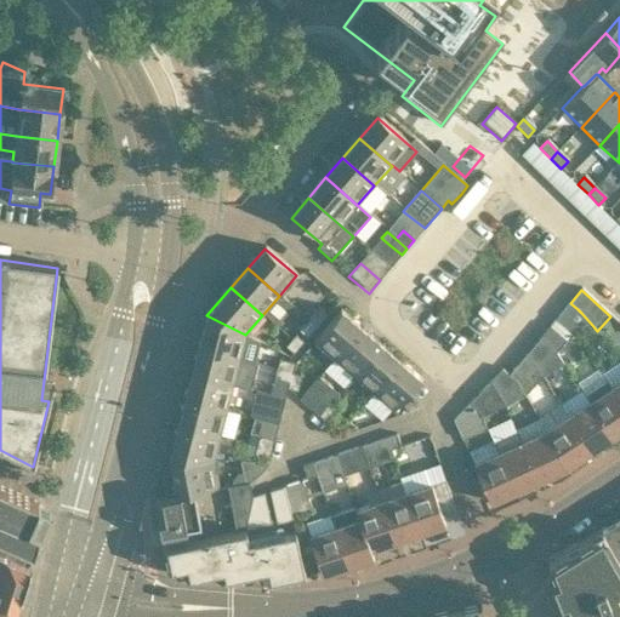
[(569,321),(578,309),(570,303),(561,314),(569,321)]
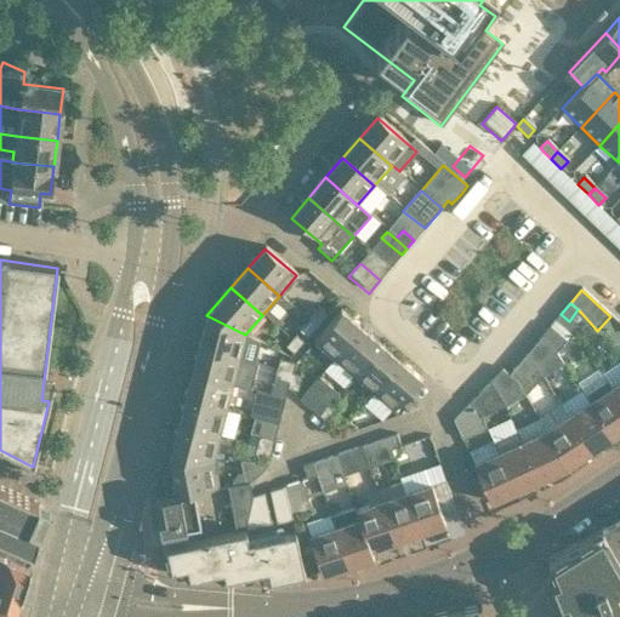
[(319,310),(310,321),(317,327),(326,316),(319,310)]
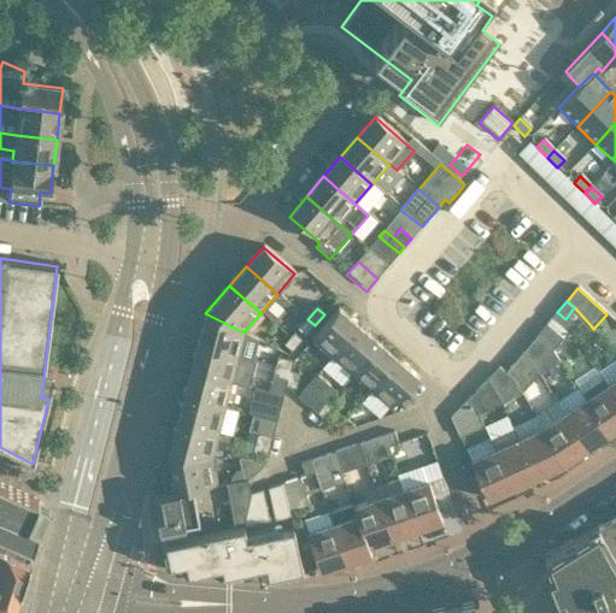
[(330,359),(358,326),(338,310),(310,341),(330,359)]
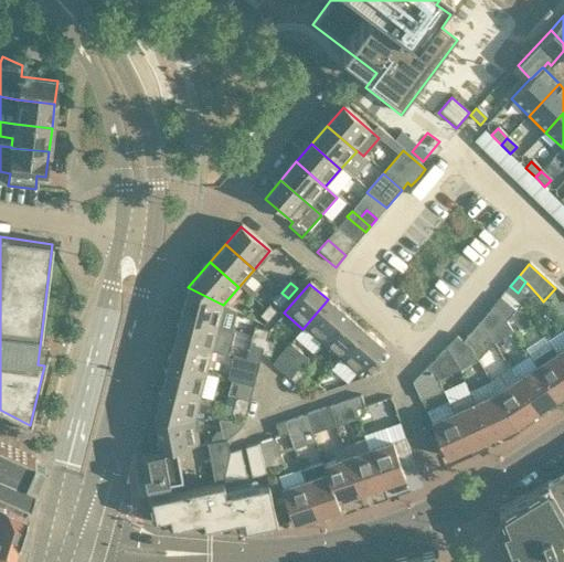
[(221,313),(223,305),(188,287),(180,319),(216,328),(217,328),(226,330),(230,315),(221,313)]
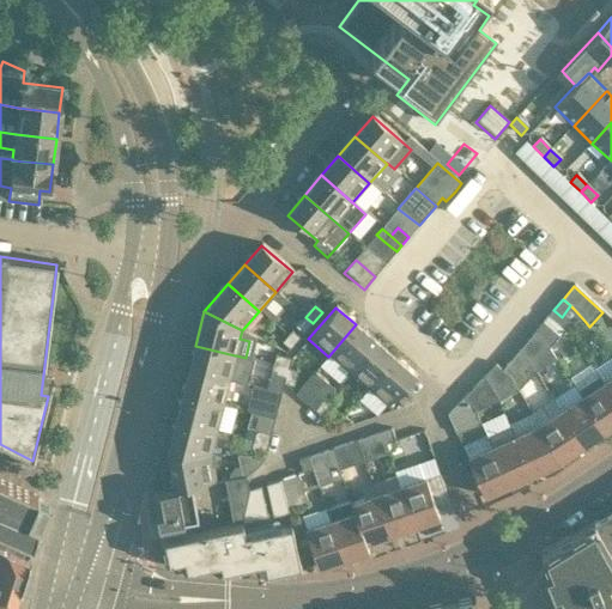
[(541,323),(535,332),(544,339),(550,348),(553,354),(569,338),(557,322),(549,315),(541,323)]
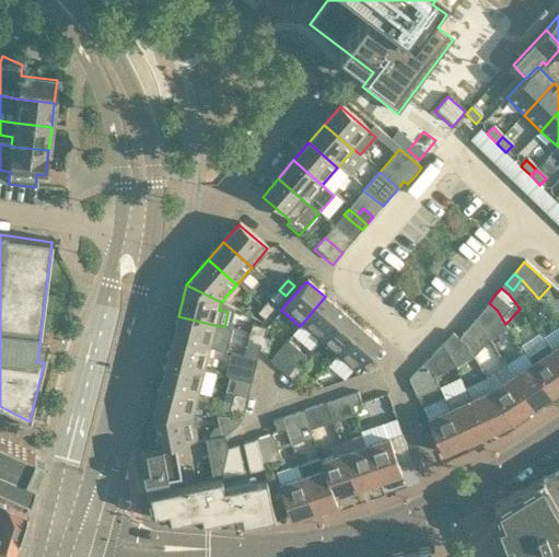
[(277,306),(286,296),(279,290),(269,300),(277,306)]
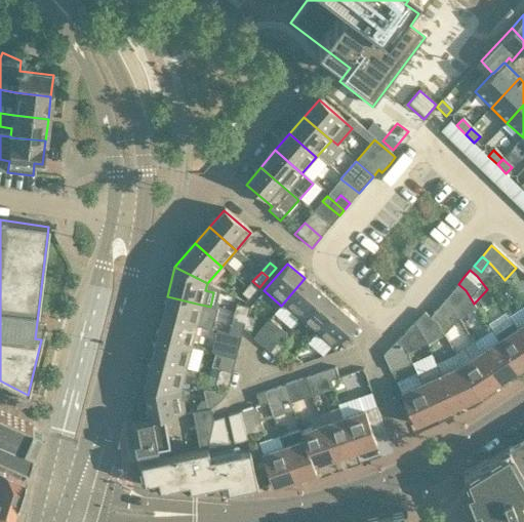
[(298,320),(321,293),(305,278),(281,306),(298,320)]
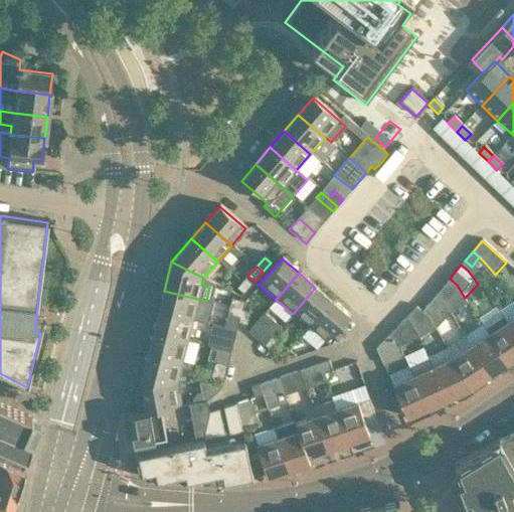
[(244,279),(236,289),(242,295),(251,285),(244,279)]
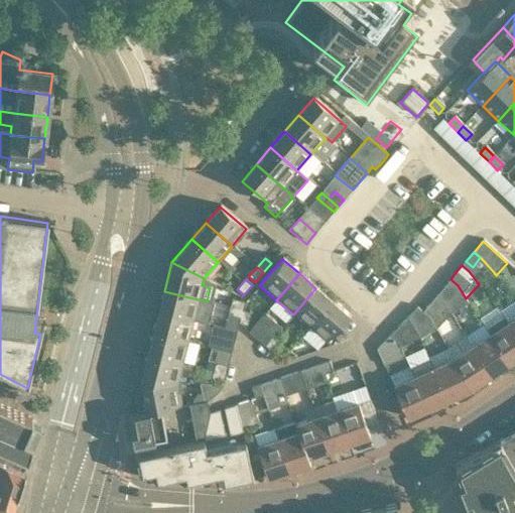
[(467,303),(462,294),(463,293),(458,285),(451,279),(436,295),(443,300),(452,313),(467,303)]
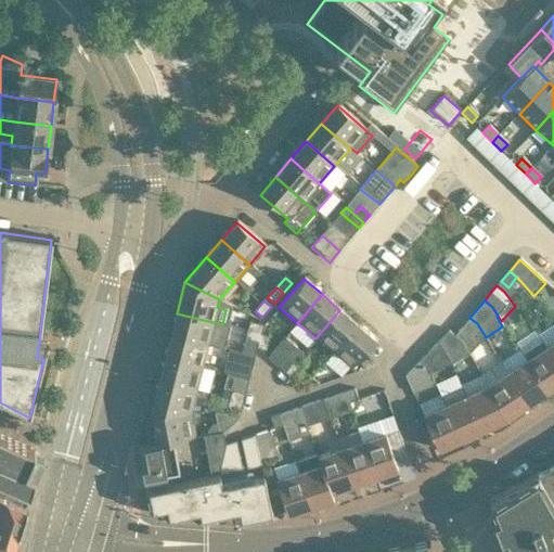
[(333,354),(358,325),(339,310),(316,338),(333,354)]
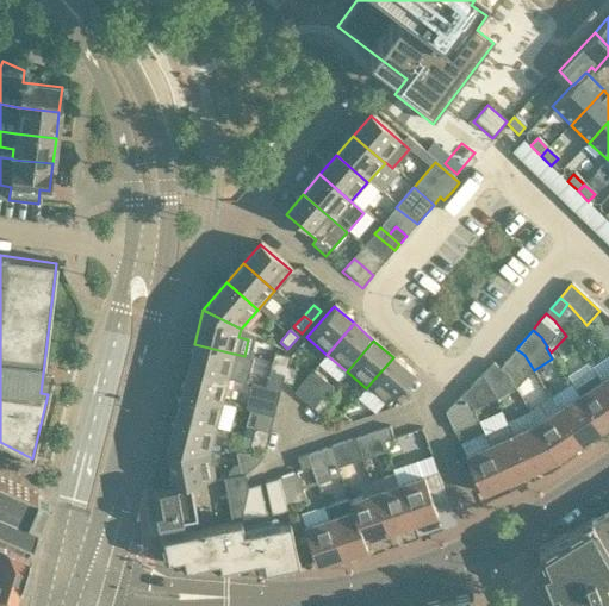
[(194,344),(188,369),(228,379),(246,383),(253,360),(234,354),(194,344)]
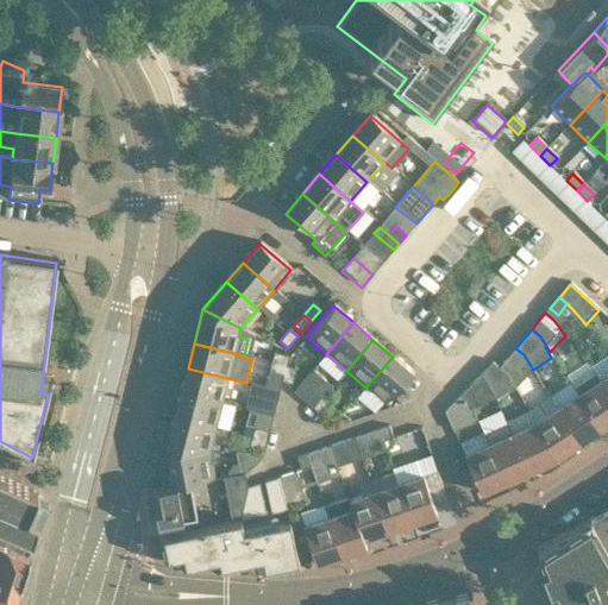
[(524,354),(515,348),(499,367),(508,376),(515,388),(532,370),(533,370),(524,354)]
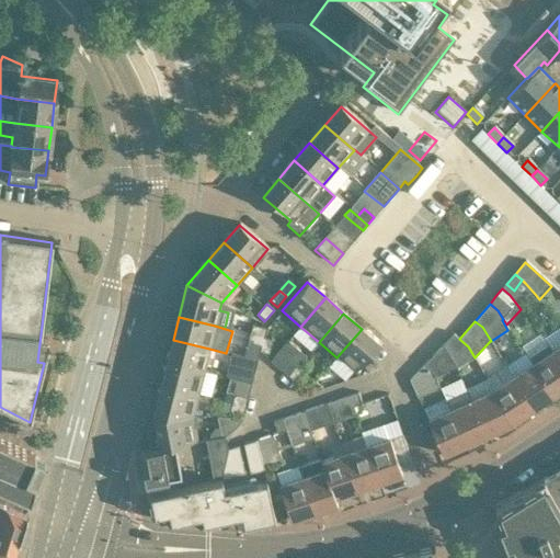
[(252,327),(250,336),(262,339),(265,330),(252,327)]
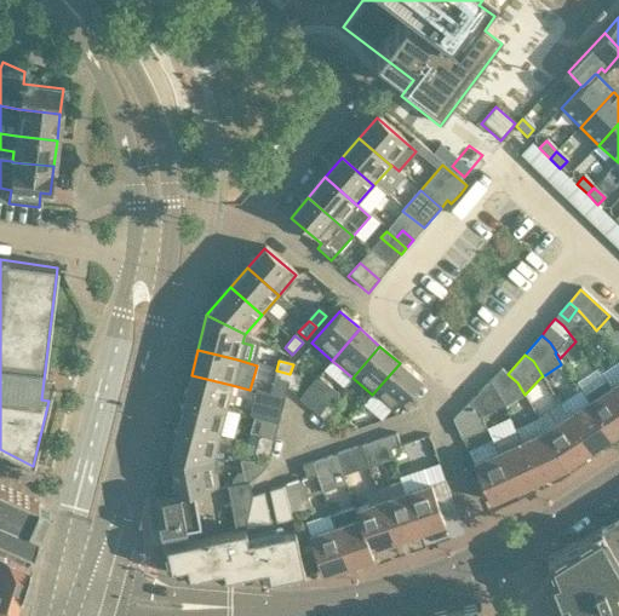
[(419,380),(400,363),(372,395),(393,412),(419,380)]
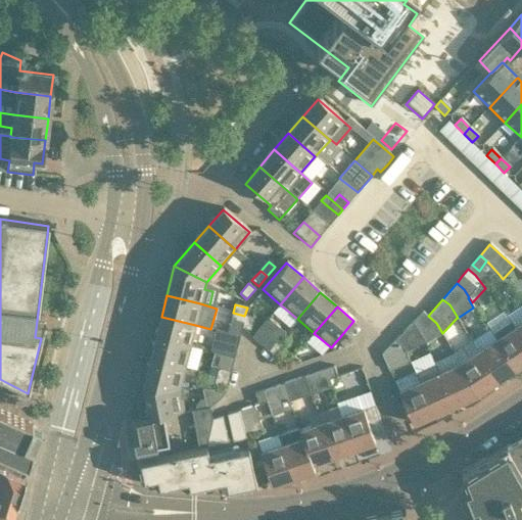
[(436,323),(428,316),(427,318),(422,312),(412,323),(421,335),(425,343),(441,334),(442,333),(436,323)]
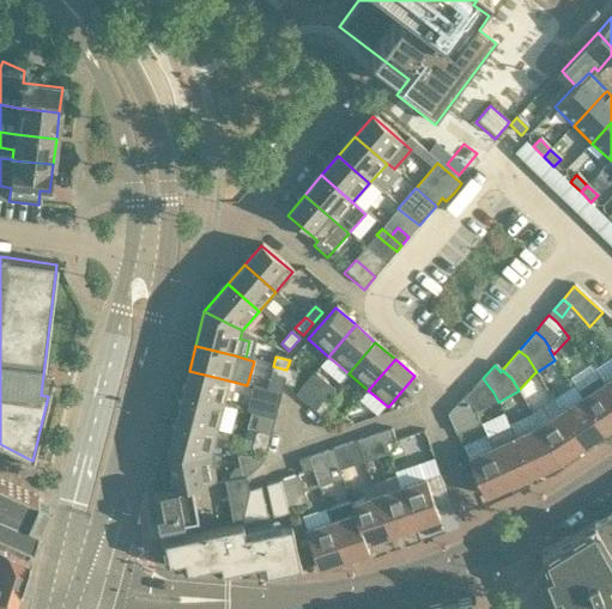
[(284,378),(286,370),(273,366),(271,376),(284,378)]
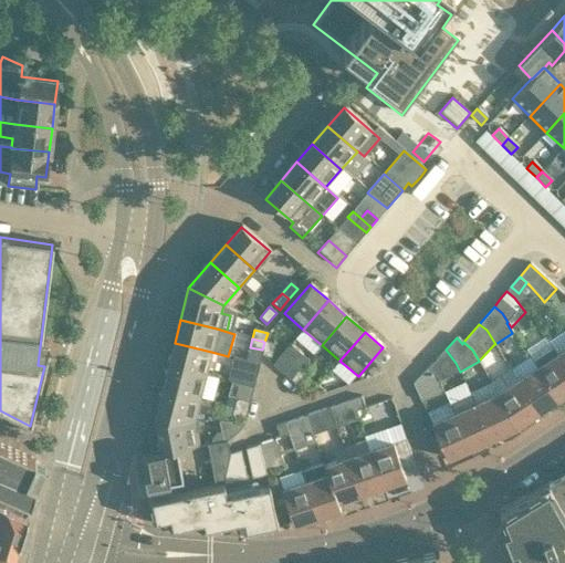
[(273,344),(264,342),(262,350),(261,355),(271,357),(273,344)]
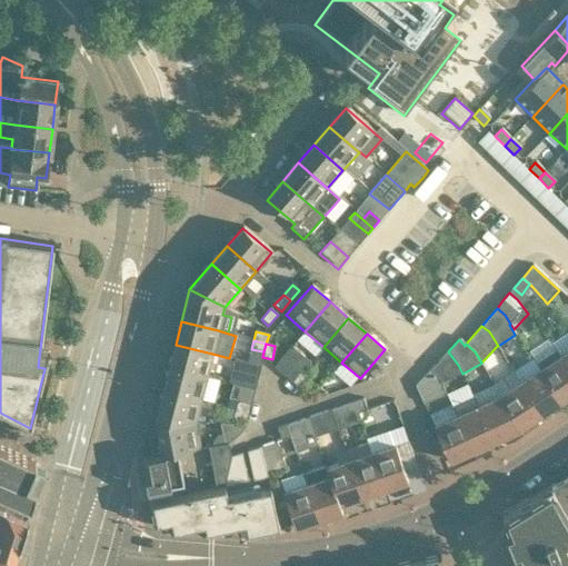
[(206,377),(212,354),(176,345),(169,367),(206,377)]
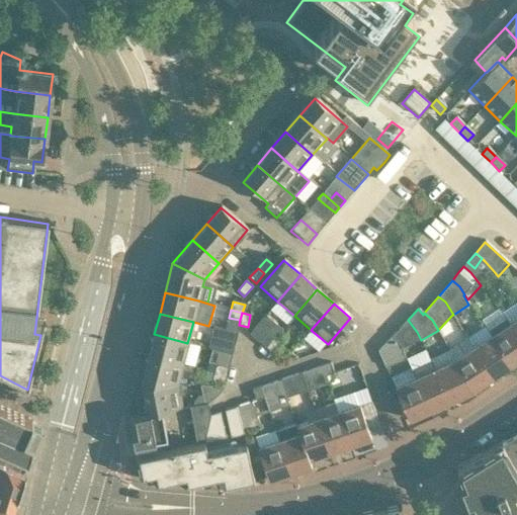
[(265,317),(249,334),(265,349),(273,340),(281,330),(265,317)]
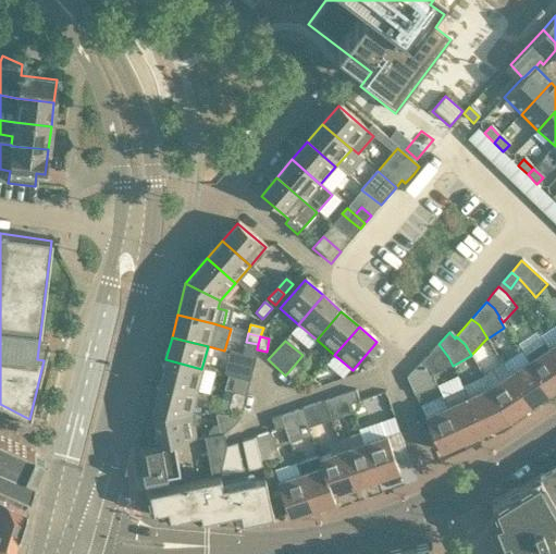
[(448,357),(439,344),(429,355),(439,365),(441,371),(453,366),(448,357)]
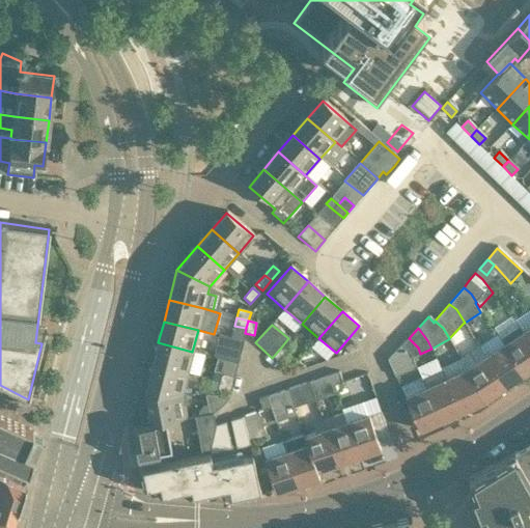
[(529,370),(529,343),(523,333),(520,328),(501,340),(504,345),(524,374),(529,370)]
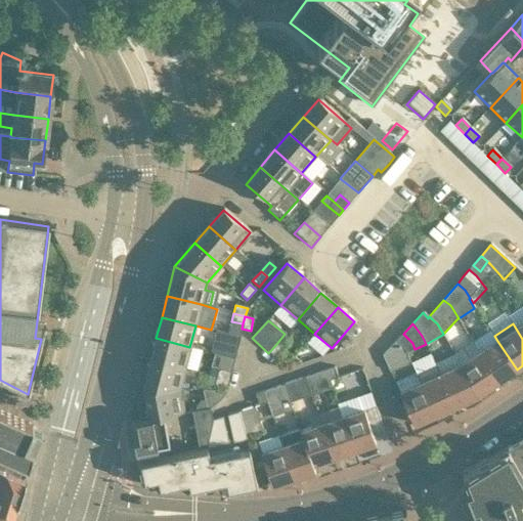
[(209,353),(233,359),(240,338),(215,331),(209,353)]
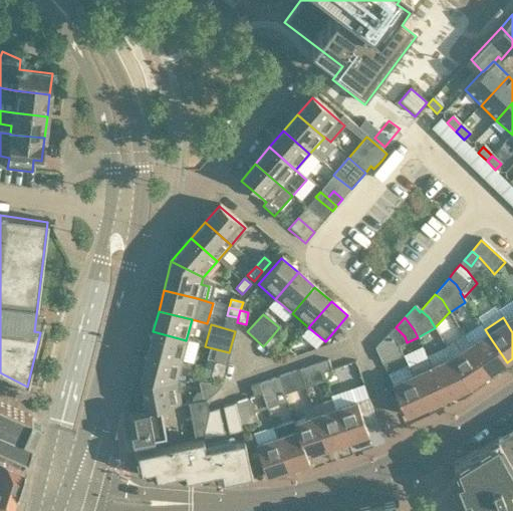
[(396,327),(389,334),(395,340),(398,346),(407,342),(405,336),(396,327)]
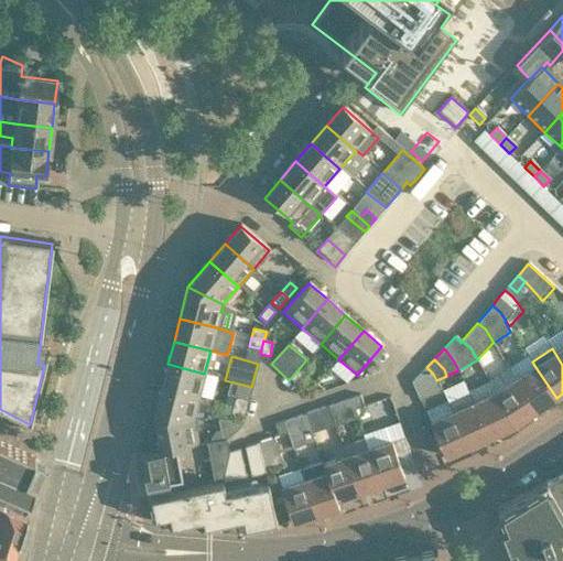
[(198,397),(204,374),(168,364),(162,388),(198,397)]
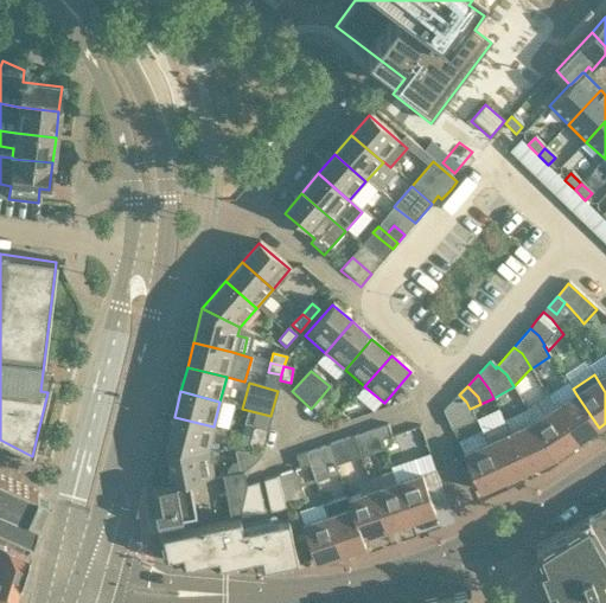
[(466,402),(459,395),(444,414),(453,435),(477,425),(470,409),(466,402)]
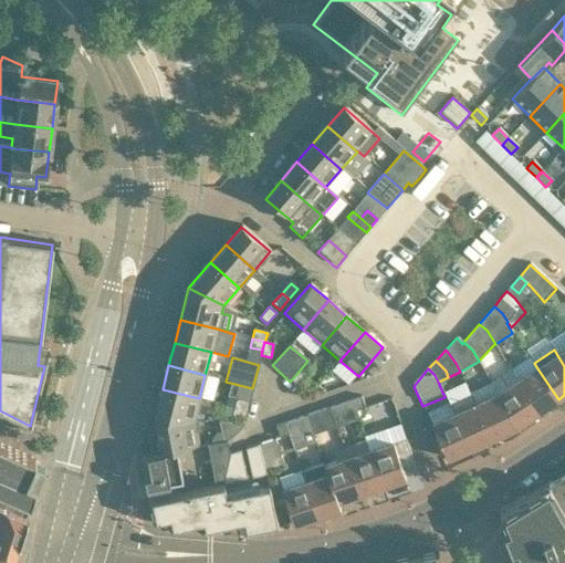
[(558,399),(537,368),(519,381),(539,413),(558,399)]
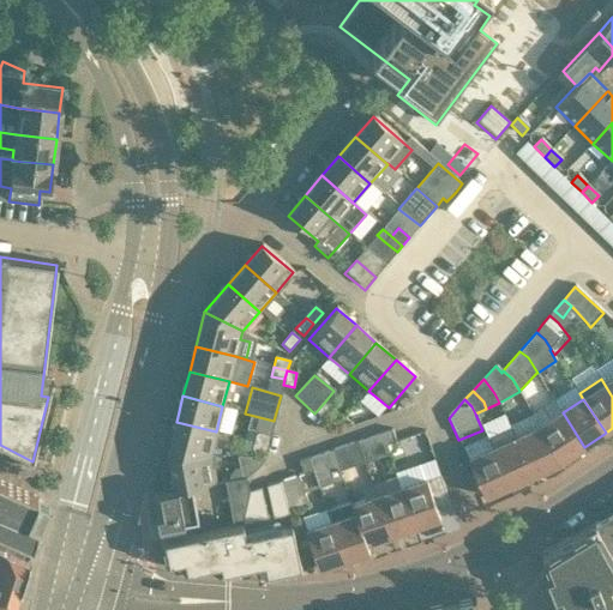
[(323,420),(332,409),(324,403),(314,414),(323,420)]
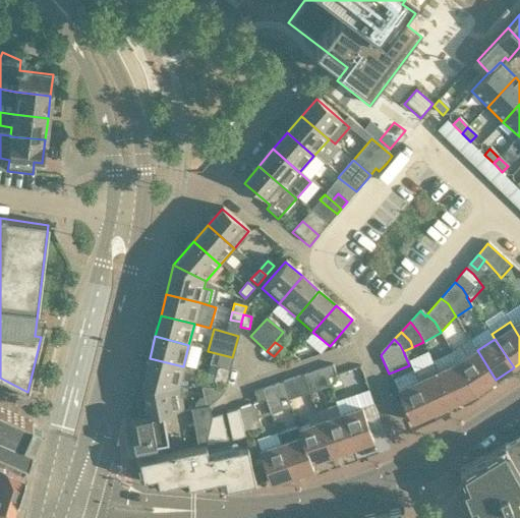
[(496,380),(477,350),(458,363),(475,394),(496,380)]
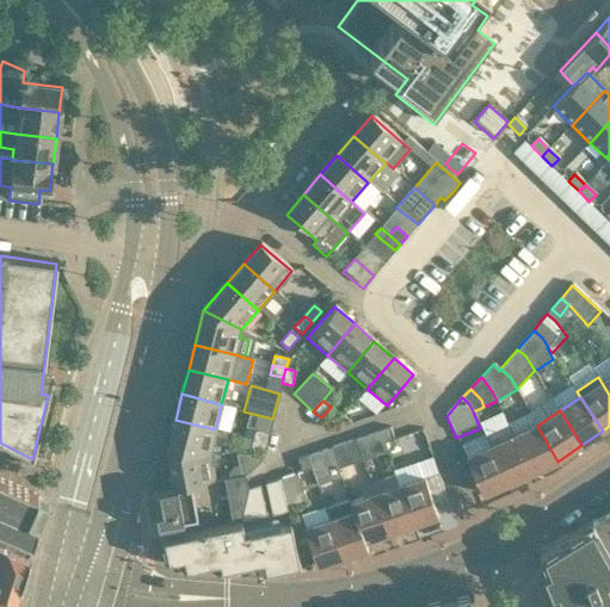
[(343,415),(333,427),(334,429),(349,425),(351,422),(343,415)]
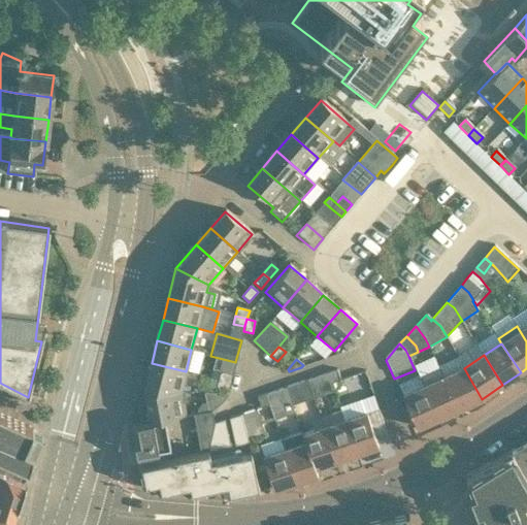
[(180,392),(186,371),(152,363),(143,393),(180,392)]
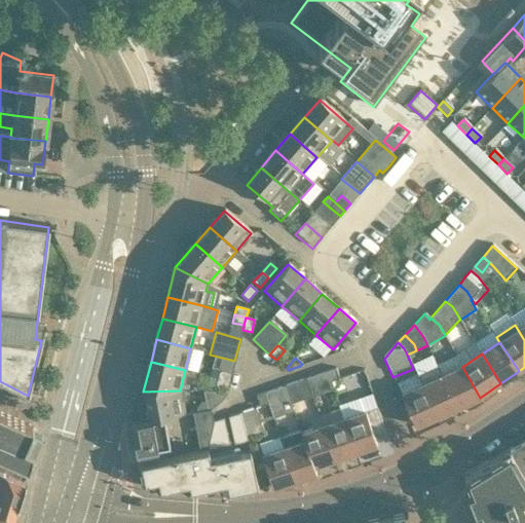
[(457,408),(442,376),(441,376),(437,367),(417,376),(421,385),(422,385),(437,417),(457,408)]
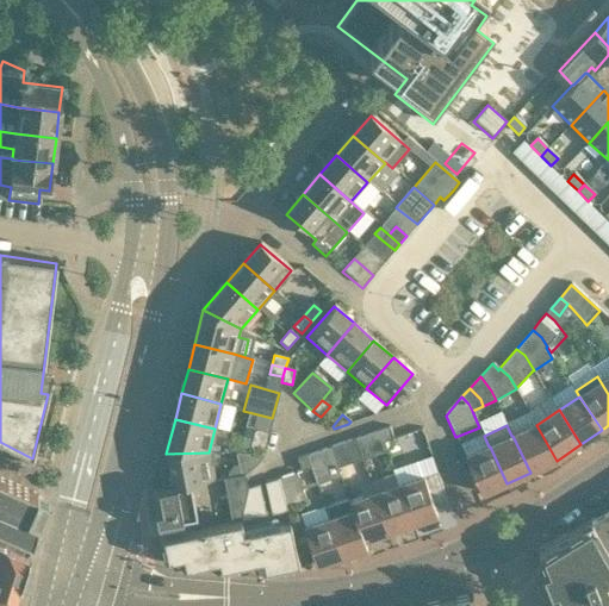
[(557,461),(536,425),(513,436),(530,473),(557,461)]
